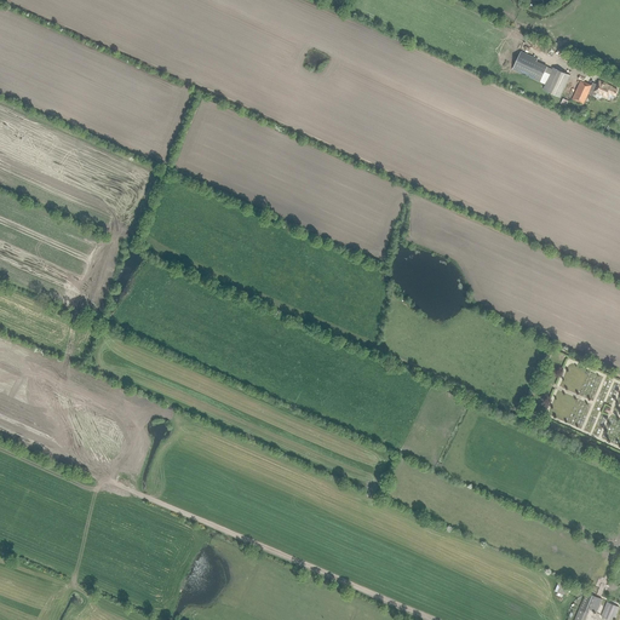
[(535,64),(538,59),(521,51),(518,57),(535,64)]
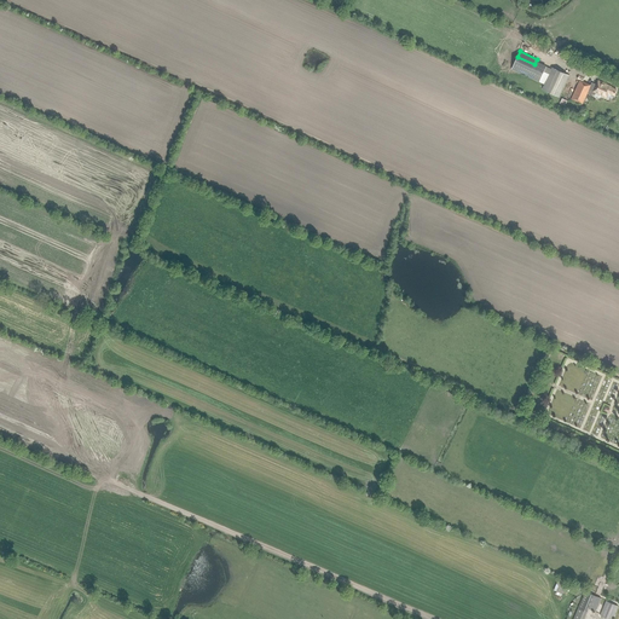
[(568,75),(553,68),(542,90),(559,98),(568,75)]
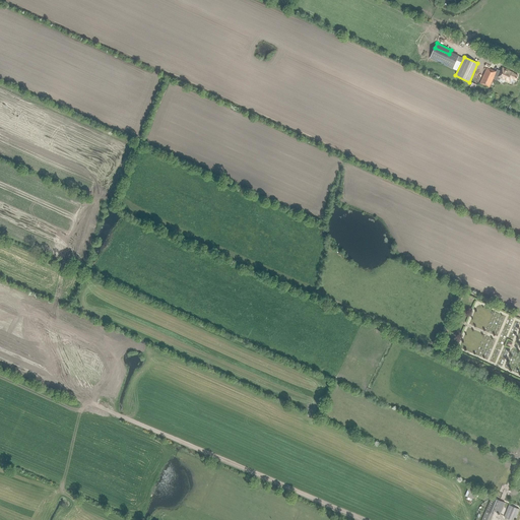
[(489,87),(495,76),(497,72),(488,67),(479,83),(489,87)]
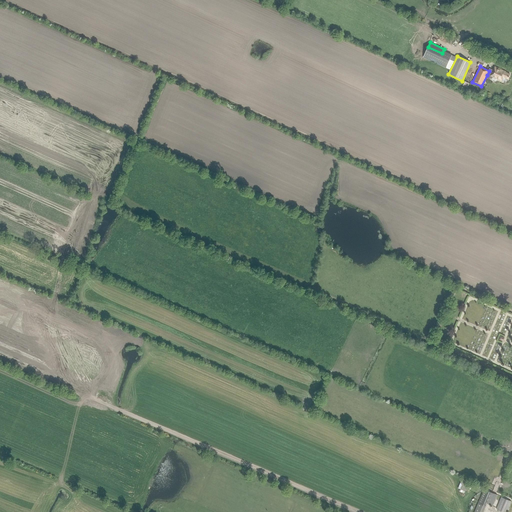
[(506,72),(495,67),(490,76),(501,81),(503,77),(508,79),(510,74),(505,72),(506,72)]
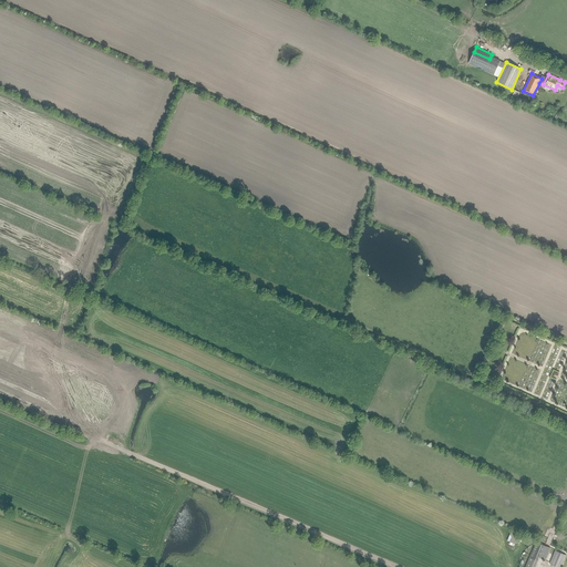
[(514,547),(517,538),(509,535),(506,544),(514,547)]
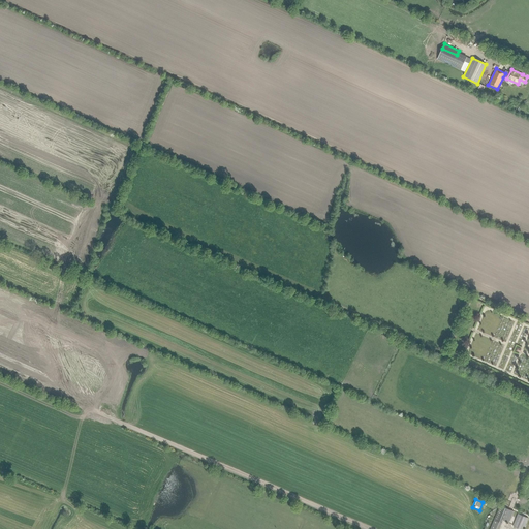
[(500,528),(504,521),(510,523),(515,510),(500,505),(491,528),(500,528)]
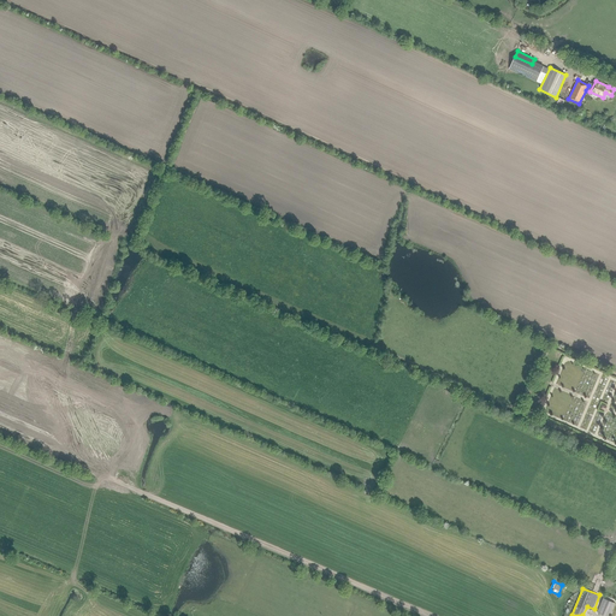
[(609,615),(615,603),(603,598),(597,612),(604,615),(609,615)]
